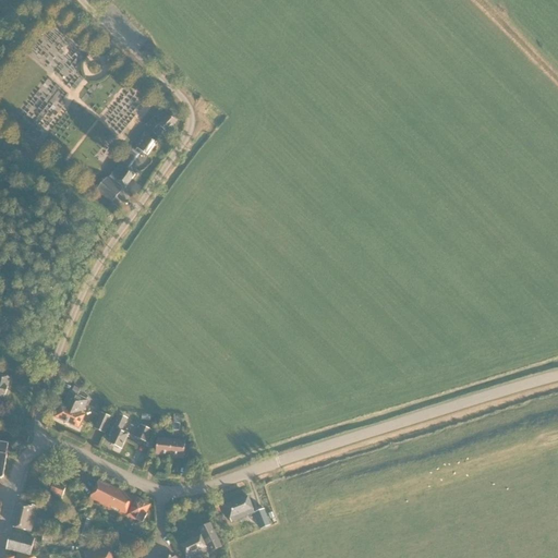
[(166,111),(156,122),(153,119),(146,125),(153,131),(159,124),(167,132),(179,120),(171,112),(169,114),(166,111)]
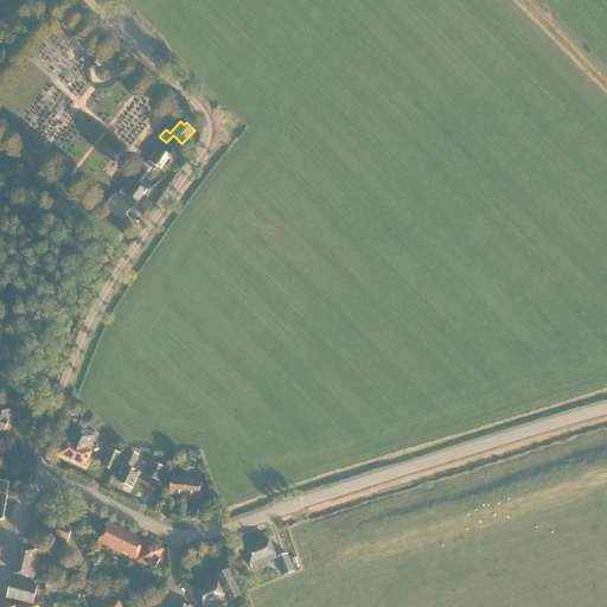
[(133,178),(125,190),(121,193),(126,197),(136,205),(147,190),(139,183),(142,179),(151,167),(153,168),(155,165),(161,170),(172,154),(160,145),(159,147),(157,146),(147,160),(145,163),(144,161),(132,178),(133,178)]
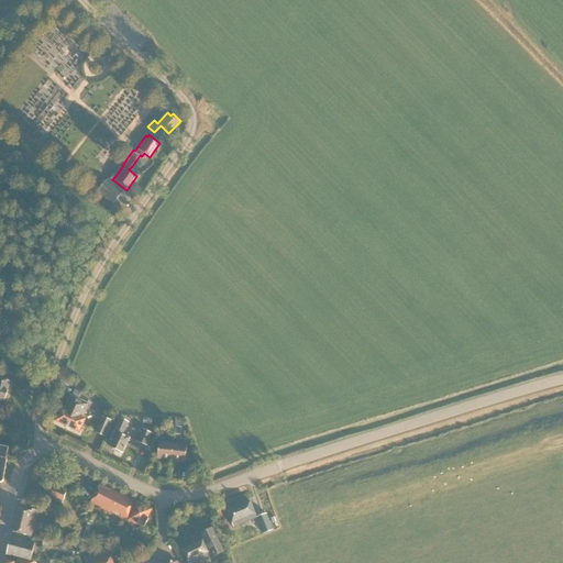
[(123,192),(108,179),(106,183),(103,181),(98,188),(100,189),(98,192),(113,205),(123,192)]
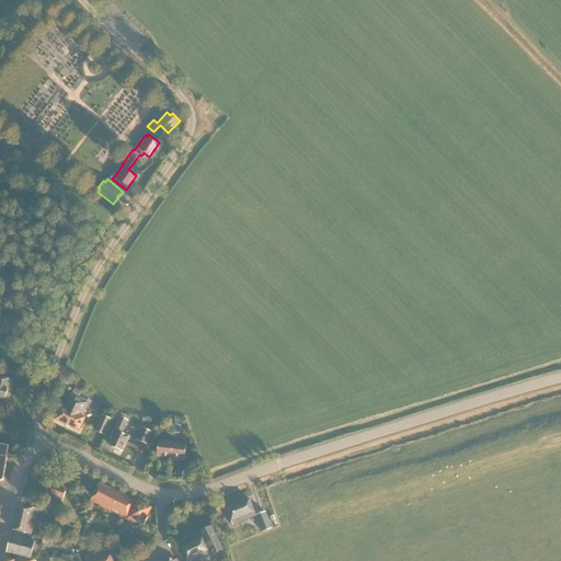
[(130,192),(136,196),(144,187),(137,183),(130,192)]
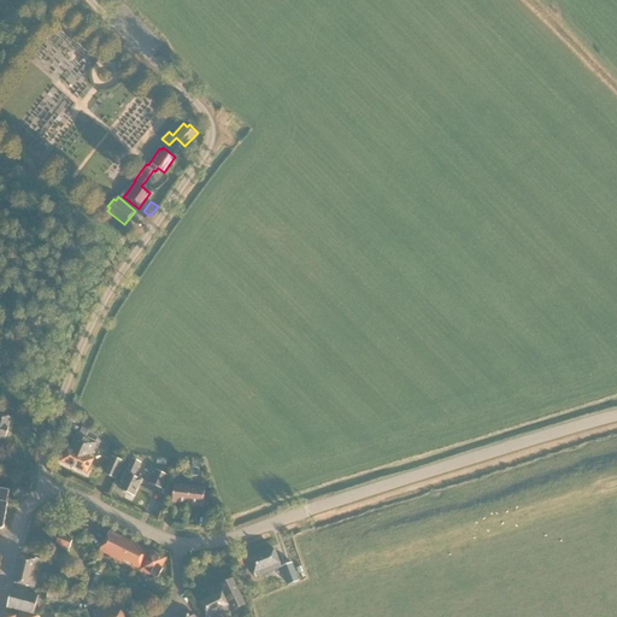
[(0,446),(4,447),(12,418),(0,415),(0,446)]
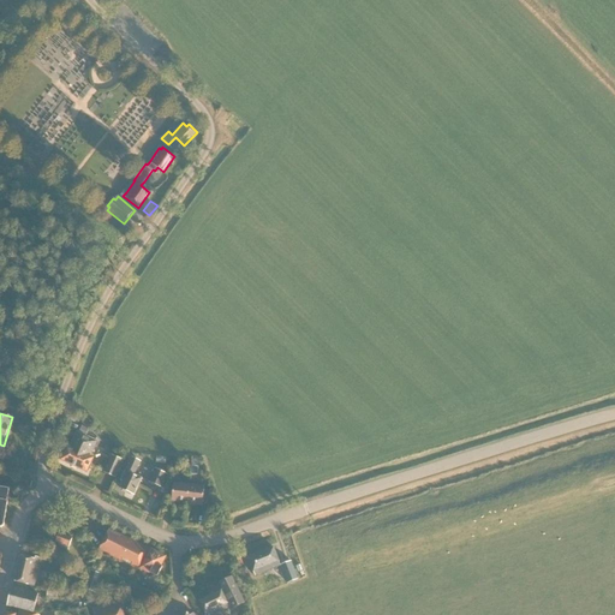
[(89,429),(93,424),(85,419),(82,423),(89,429)]
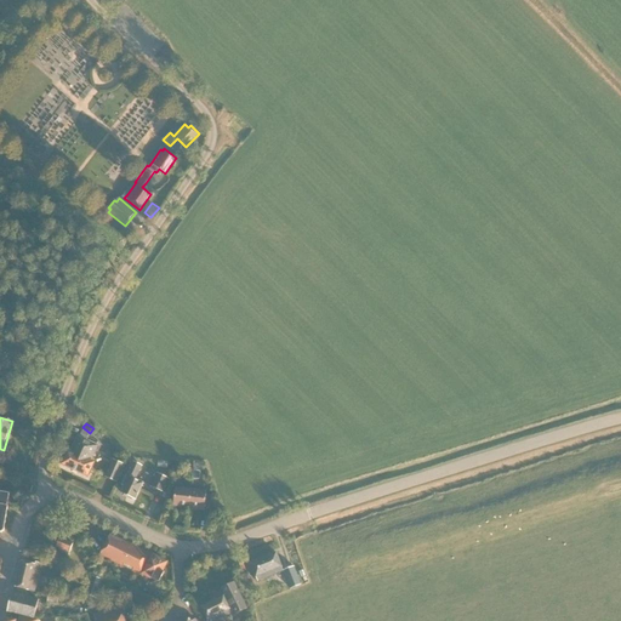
[(84,448),(87,438),(80,434),(72,453),(70,451),(68,450),(62,465),(77,472),(86,453),(83,451),(84,448)]
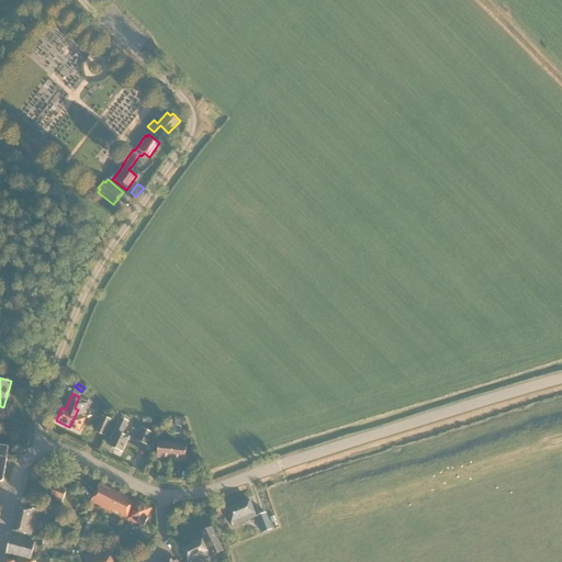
[(81,393),(79,396),(76,405),(75,408),(78,409),(69,427),(80,431),(86,419),(82,417),(89,403),(88,403),(89,400),(81,393)]
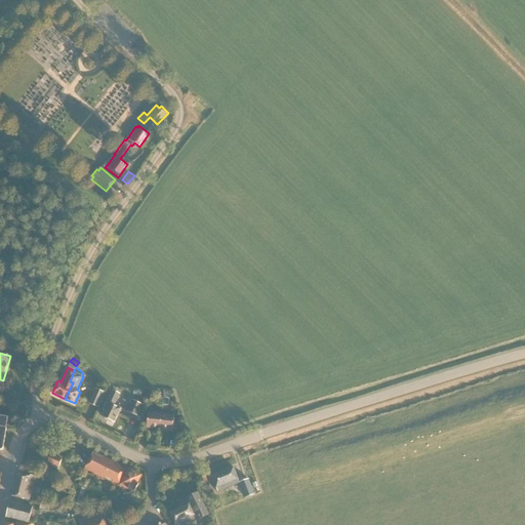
[(106,393),(95,389),(88,403),(98,407),(106,393)]
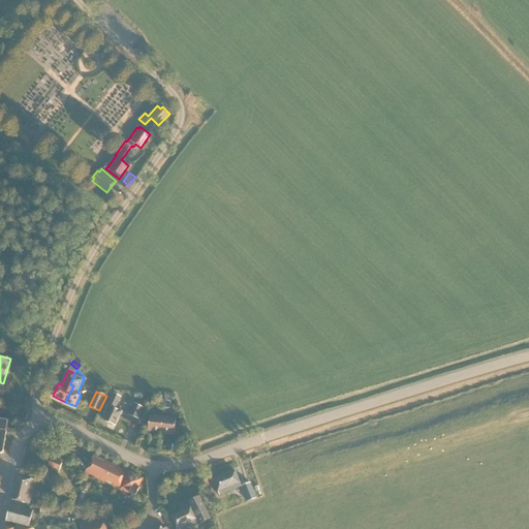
[(116,426),(122,411),(116,408),(121,397),(114,394),(109,405),(104,413),(105,413),(103,419),(116,426)]
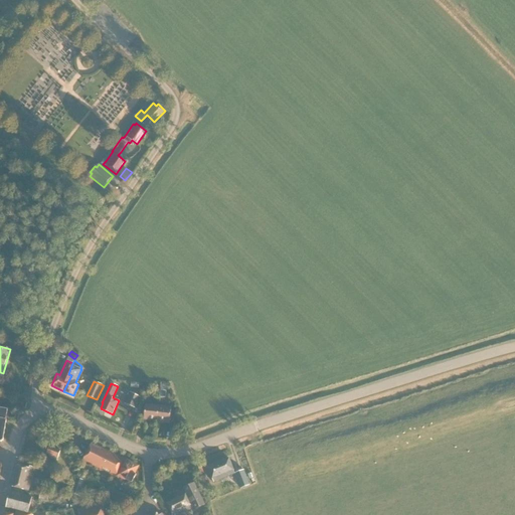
[(130,391),(124,403),(136,408),(141,397),(130,391)]
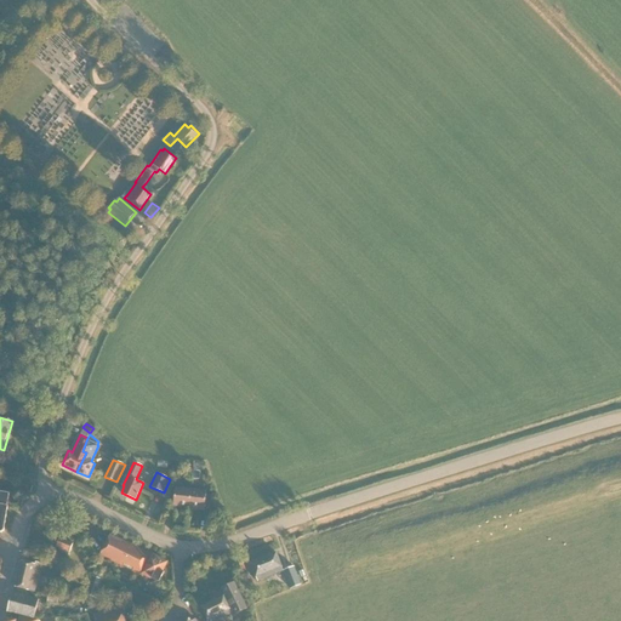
[(174,506),(189,508),(192,489),(176,488),(174,506)]
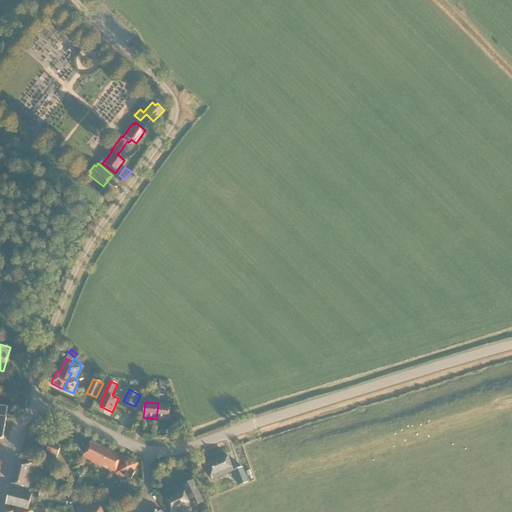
[(170,405),(158,403),(156,419),(169,420),(170,405)]
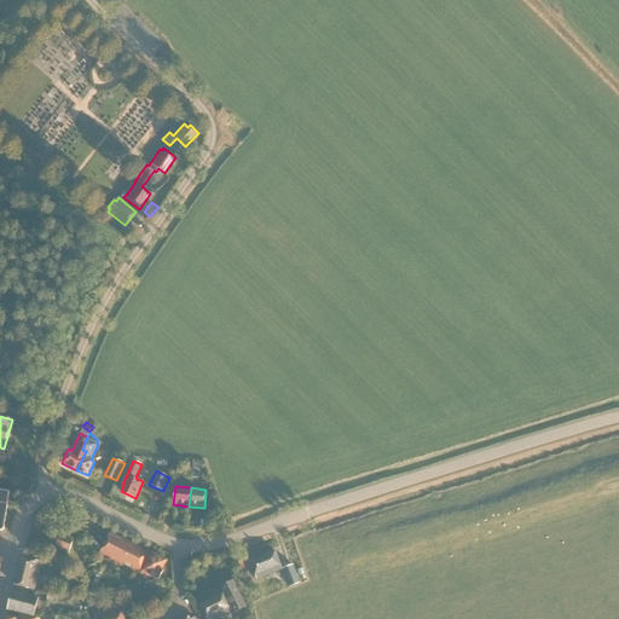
[(7,504),(10,492),(0,490),(0,530),(1,531),(4,528),(9,504),(7,504)]
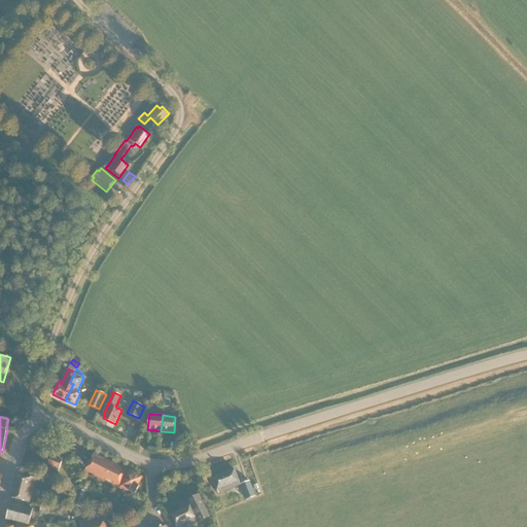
[(138,485),(142,477),(130,470),(129,470),(94,453),(85,470),(120,489),(121,487),(135,494),(140,486),(138,485)]
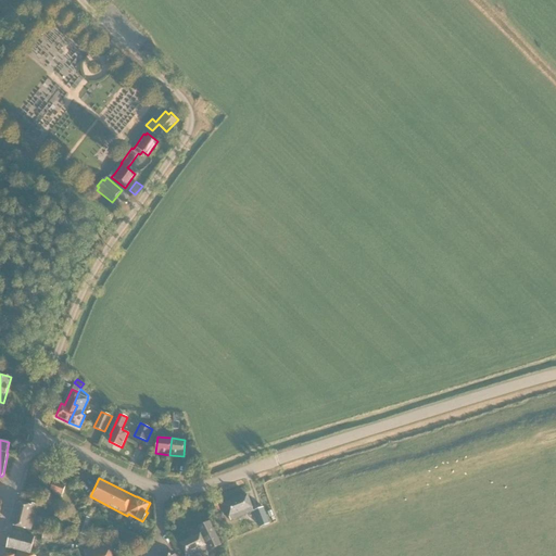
[(61,500),(66,485),(54,481),(50,491),(53,492),(52,496),(61,500)]
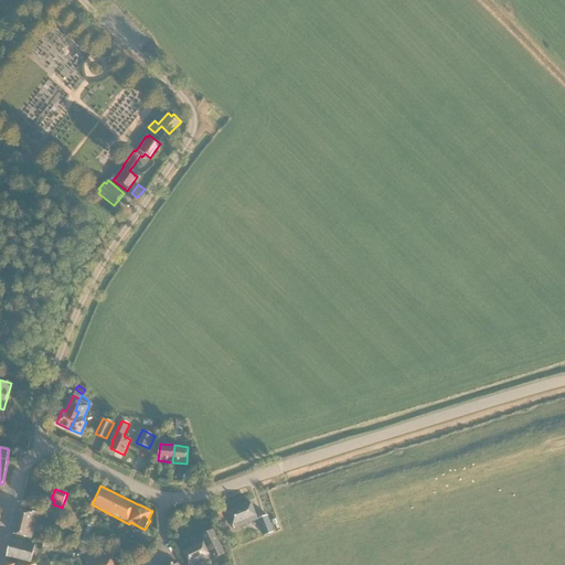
[(235,529),(257,520),(256,514),(252,502),(228,512),(233,524),(235,529)]
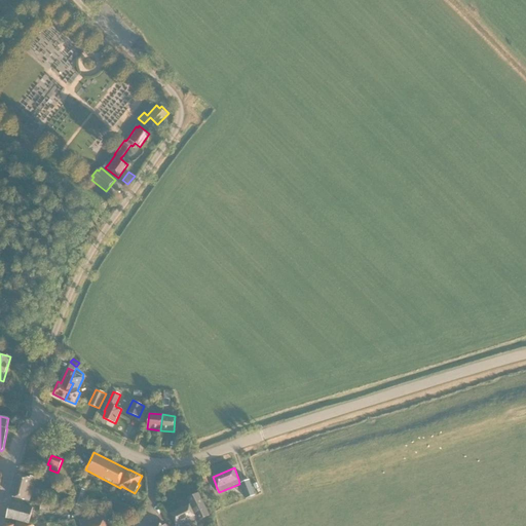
[(34,487),(36,478),(31,476),(30,478),(19,475),(12,497),(30,500),(33,487),(34,487)]
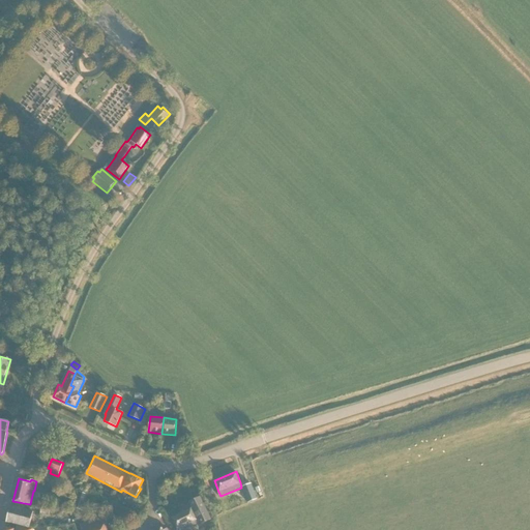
[(256,500),(249,483),(241,487),(242,487),(241,488),(247,503),(256,500)]
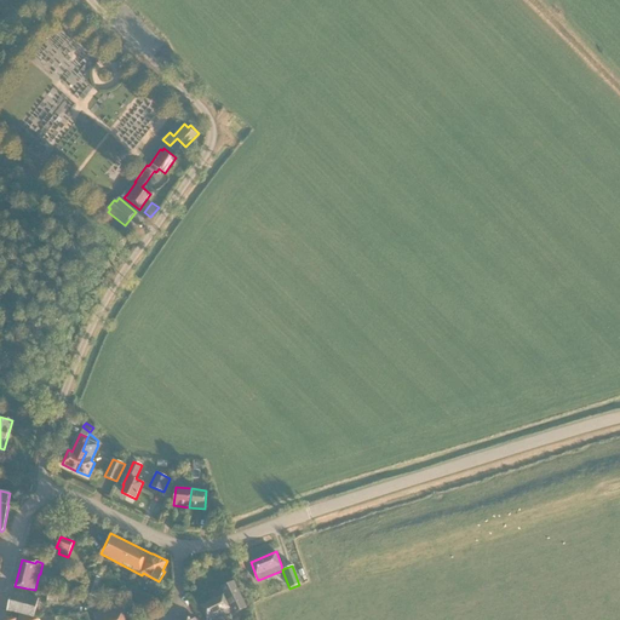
[(92,574),(85,593),(96,597),(103,579),(92,574)]
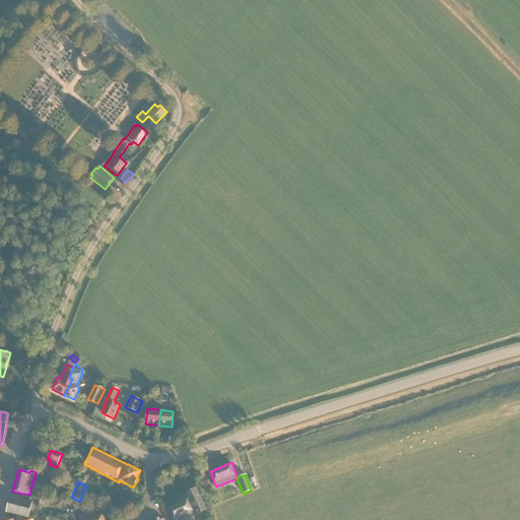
[(174,519),(179,519),(195,512),(197,515),(208,510),(197,488),(186,494),(189,498),(169,508),(174,519)]
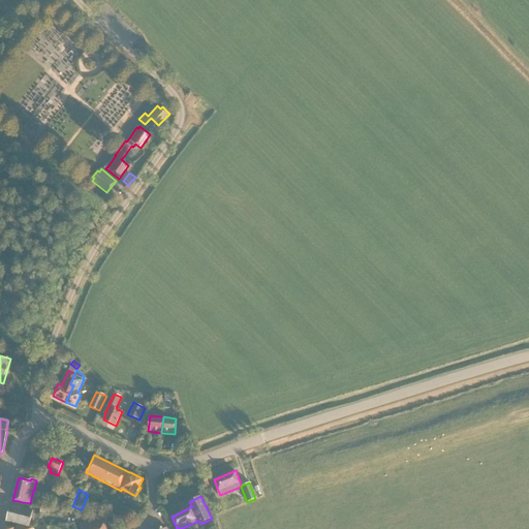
[(29,527),(33,510),(11,505),(7,522),(29,527)]
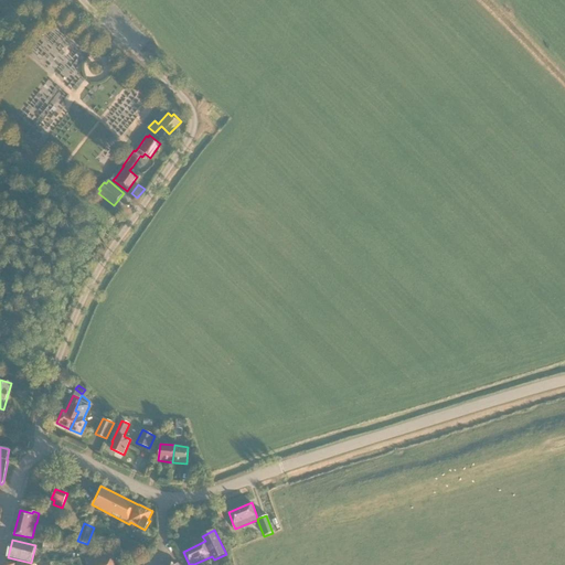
[(87,564),(114,564),(110,554),(86,561),(87,564)]
